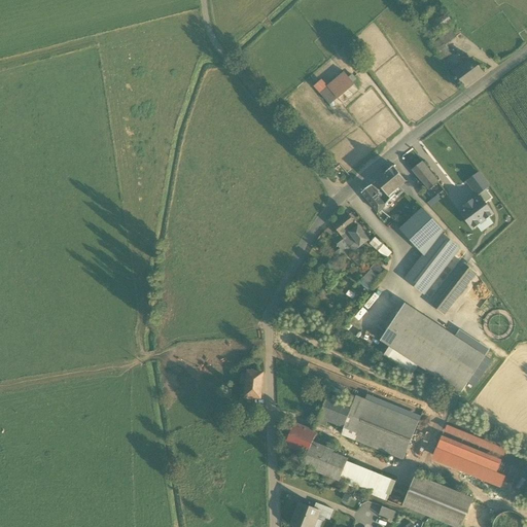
[(435,33),(444,44),(456,36),(448,25),(435,33)]
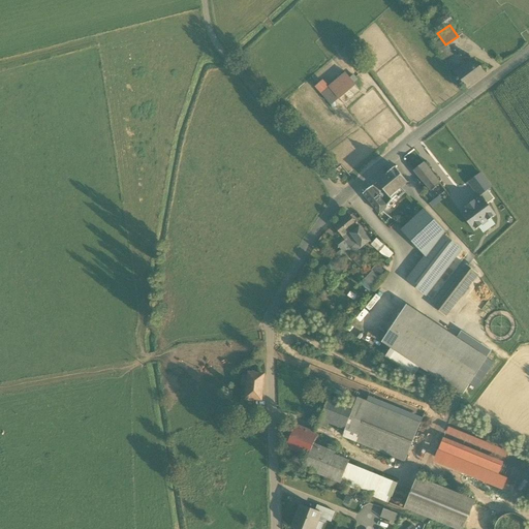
[(455,58),(445,44),(438,51),(447,63),(455,58)]
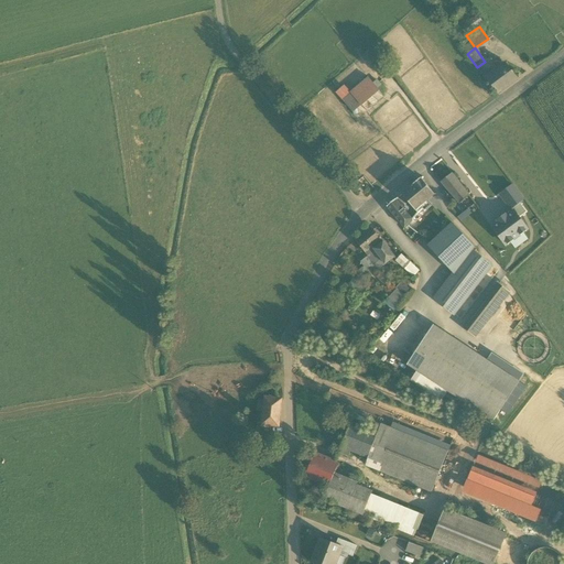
[(485,62),(494,74),(497,71),(488,60),(485,62)]
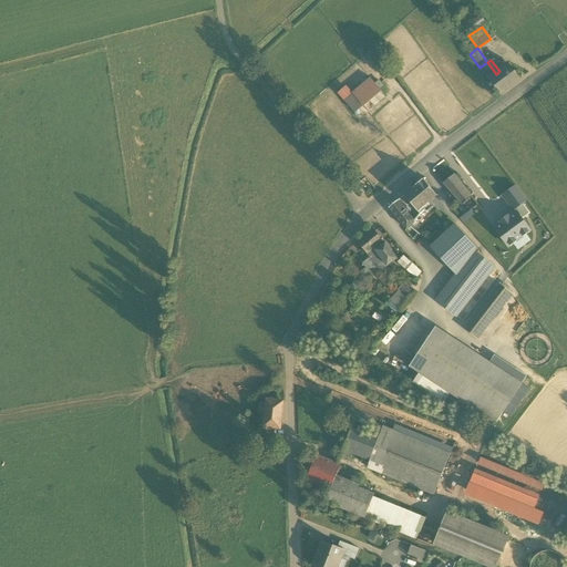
[(490,79),(496,74),(487,62),(480,68),(488,81),(491,80),(490,79)]
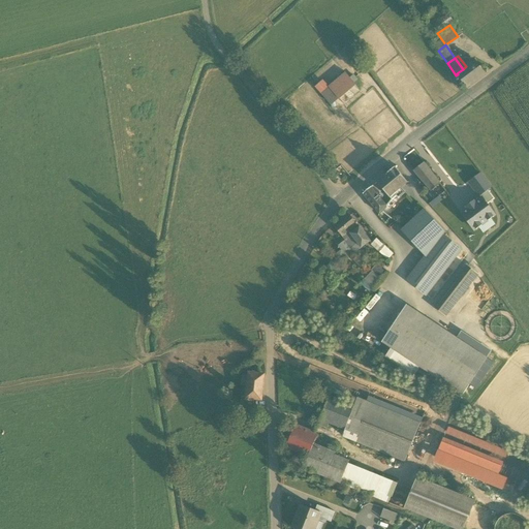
[(458,74),(467,88),(485,74),(473,61),(466,66),(463,69),(457,73),(458,74)]
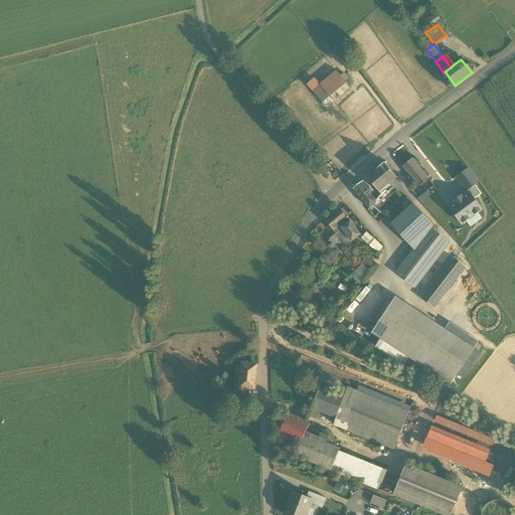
[(337,71),(321,86),(328,95),(344,80),(337,71)]
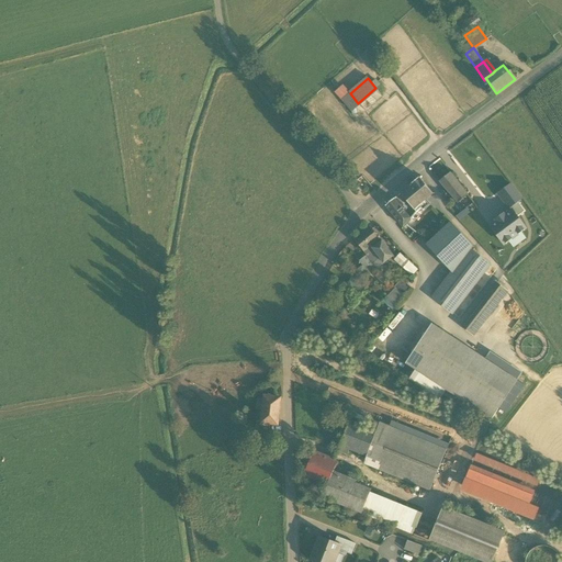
[(351,109),(358,103),(350,93),(343,99),(351,109)]
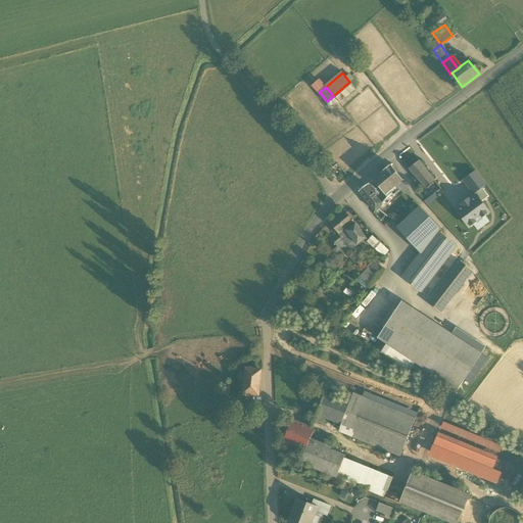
[(501,143),(505,152),(517,147),(513,138),(501,143)]
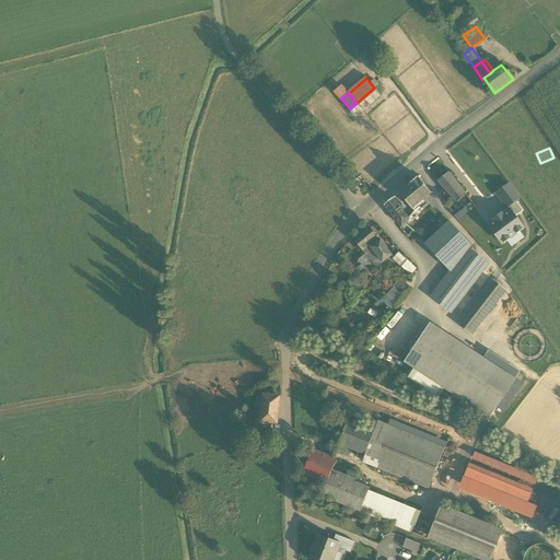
[(438,181),(456,202),(466,195),(448,172),(438,181)]
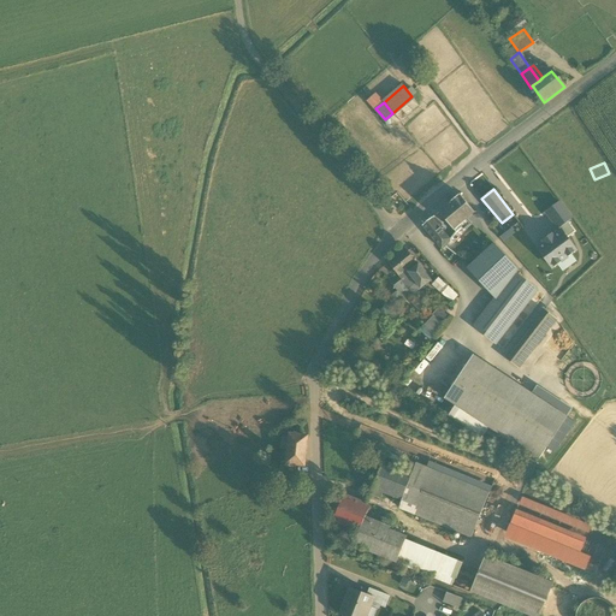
[(586,189),(580,193),(593,212),(600,208),(586,189)]
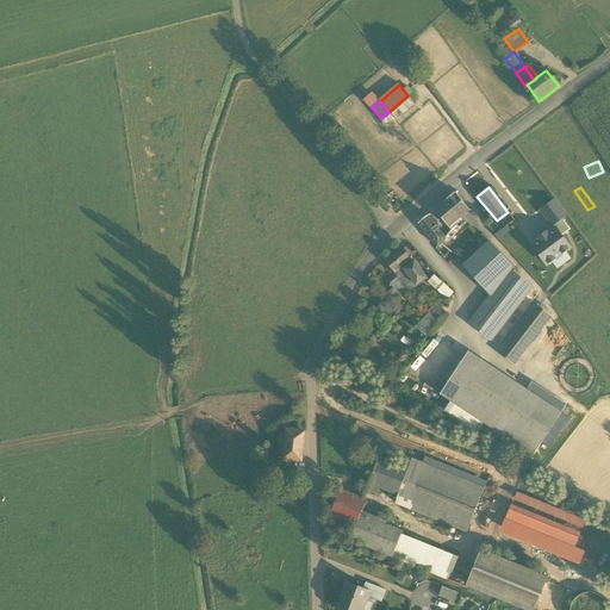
[(590,197),(597,210),(608,205),(601,191),(590,197)]
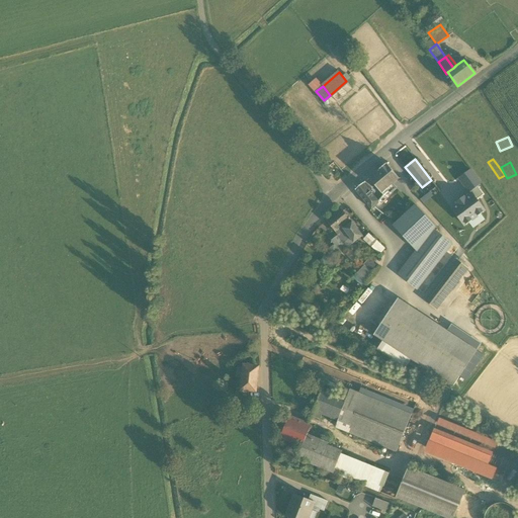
[(369,178),(381,193),(399,179),(386,164),(369,178)]
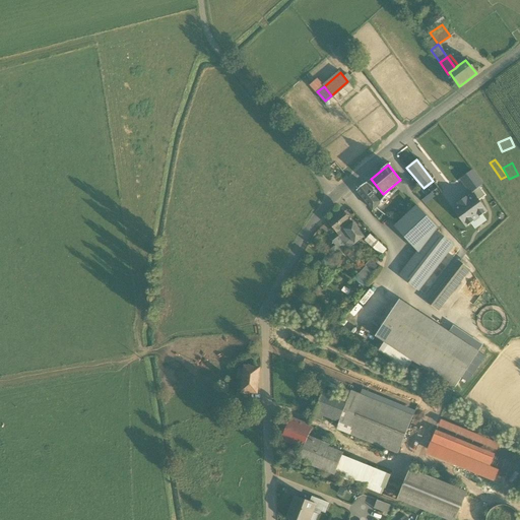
[(460,179),(471,193),(479,187),(482,185),(472,171),(460,179)]
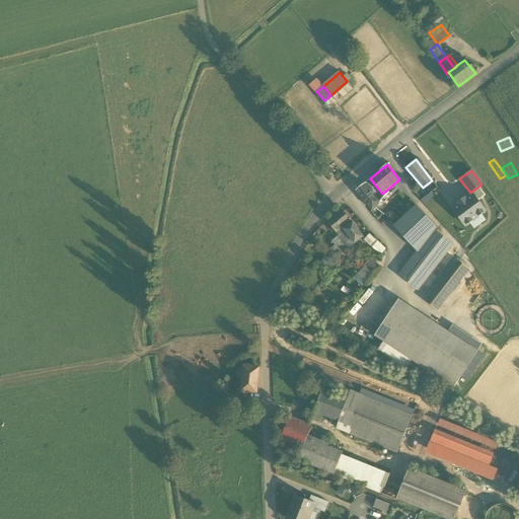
[(509,179),(504,182),(511,195),(516,192),(509,179)]
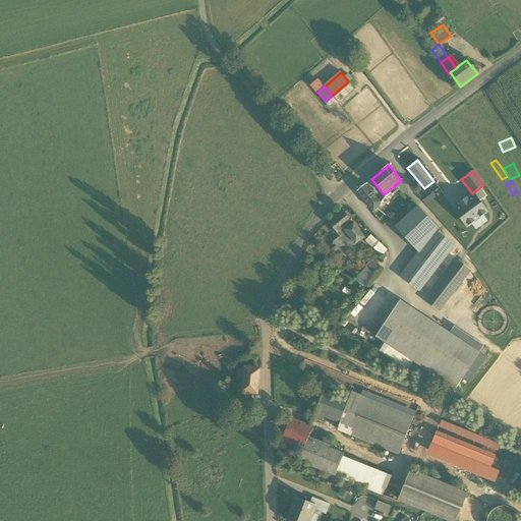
[(357,191),(373,212),(377,209),(375,209),(381,203),(365,184),(357,191)]
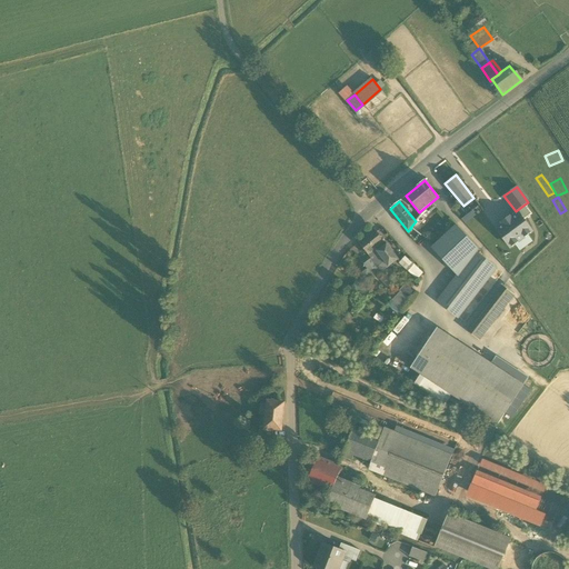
[(516,211),(518,213),(523,220),(531,215),(525,205),(516,211)]
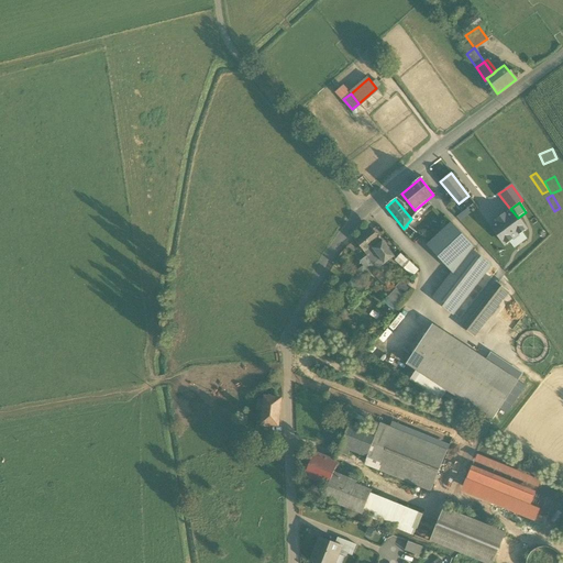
[(467,209),(457,217),(460,221),(471,213),(467,209)]
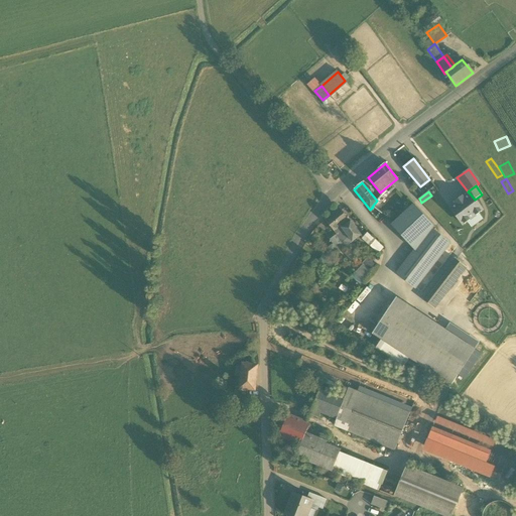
[(470,194),(464,199),(457,204),(450,208),(463,225),(467,222),(479,213),(482,210),(475,200),(470,194)]
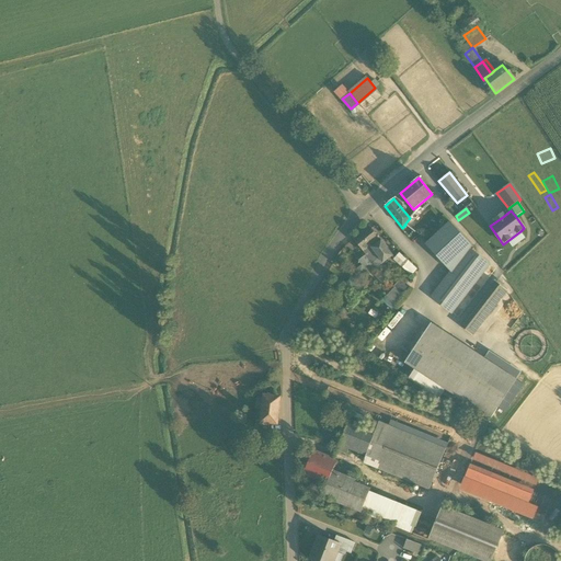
[(472,247),(449,221),(425,244),(451,273),(469,250),(472,247)]
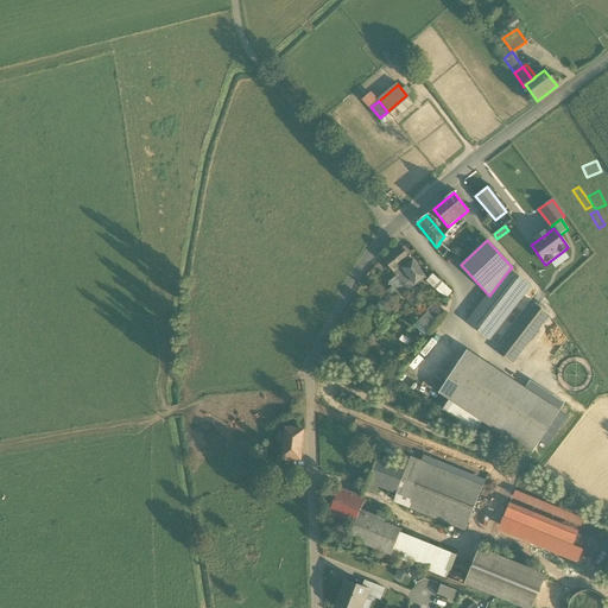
[(384,259),(393,272),(400,266),(410,259),(400,246),(384,259)]
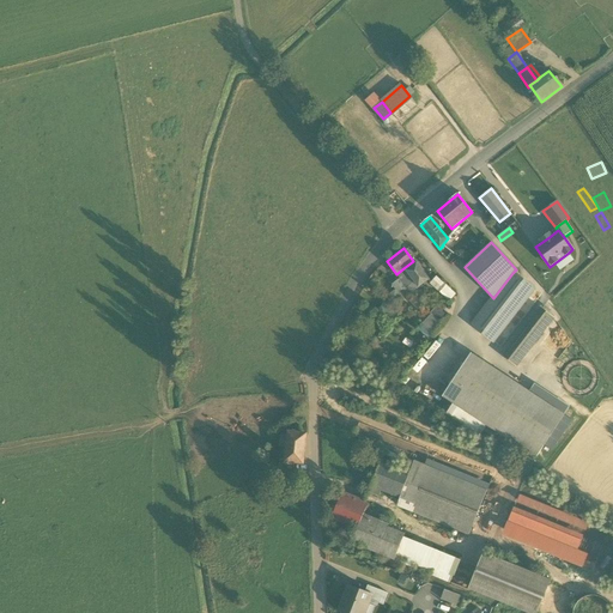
[(569,253),(554,263),(559,271),(574,260),(569,253)]
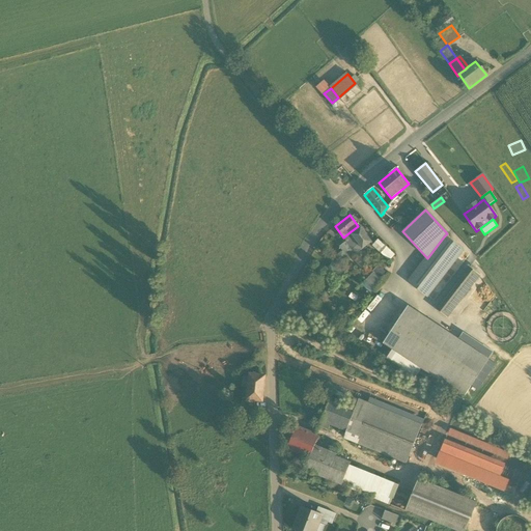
[(350,232),(352,234),(360,228),(358,226),(350,232)]
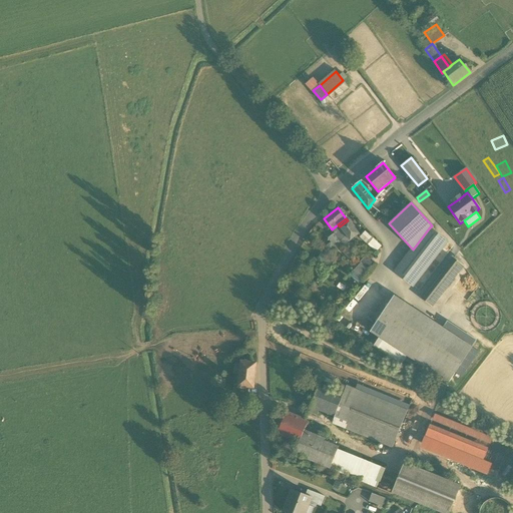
[(348,220),(340,226),(350,240),(359,233),(349,219),(348,220)]
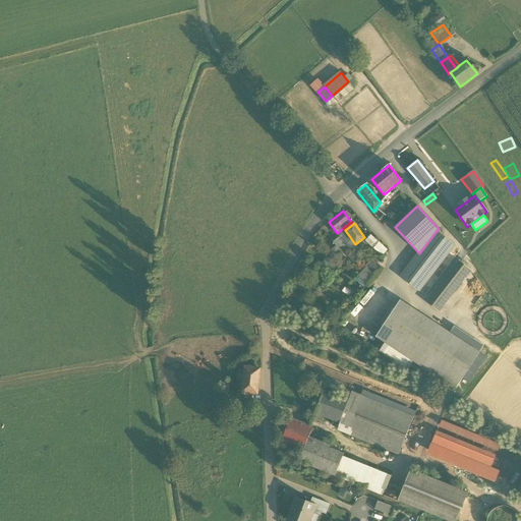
[(345,230),(343,228),(337,233),(340,237),(335,241),(344,253),(349,249),(355,244),(345,230)]
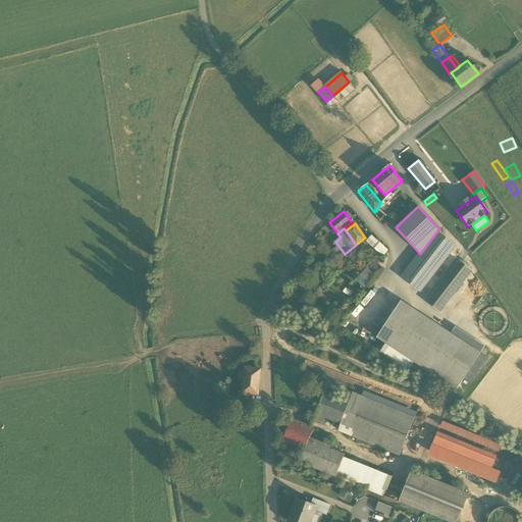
[(436,232),(420,254),(402,277),(419,291),(454,246),(436,232)]
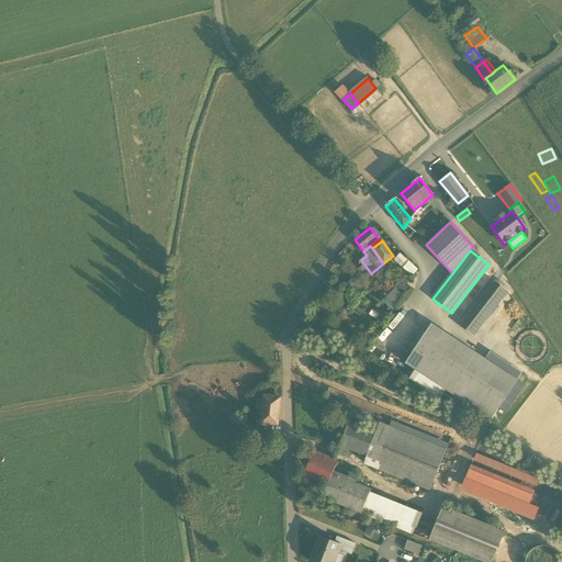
[(534,271),(544,261),(537,251),(526,261),(534,271)]
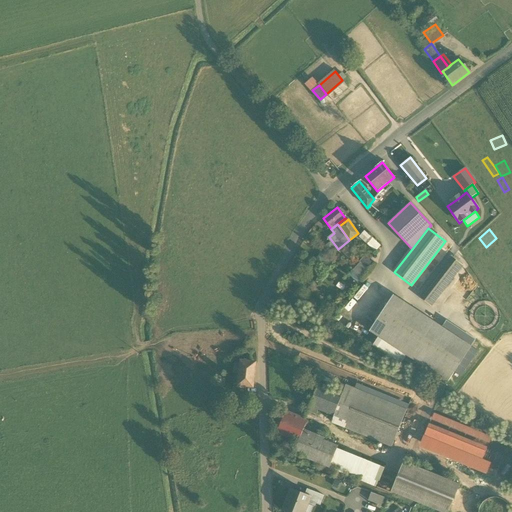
[(359,237),(366,244),(372,238),(364,231),(359,237)]
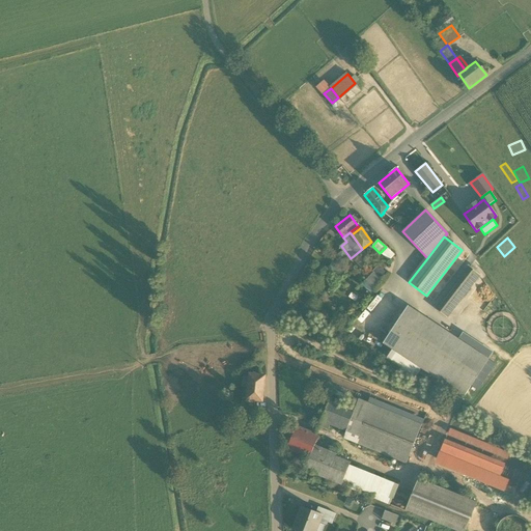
[(348,259),(351,258),(341,246),(339,247),(342,251),(345,256),(348,259)]
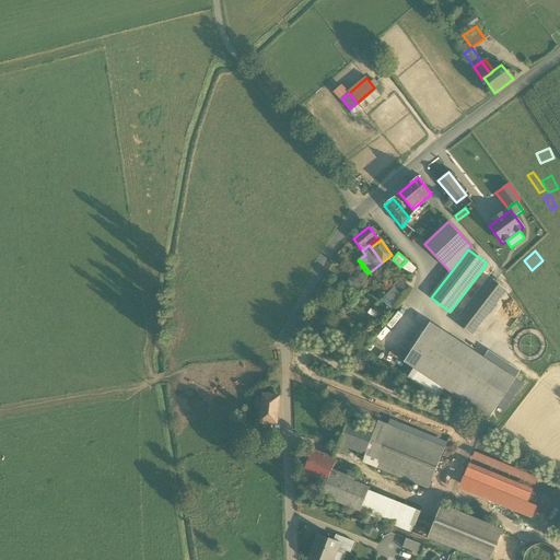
[(400,267),(410,276),(416,269),(407,260),(400,267)]
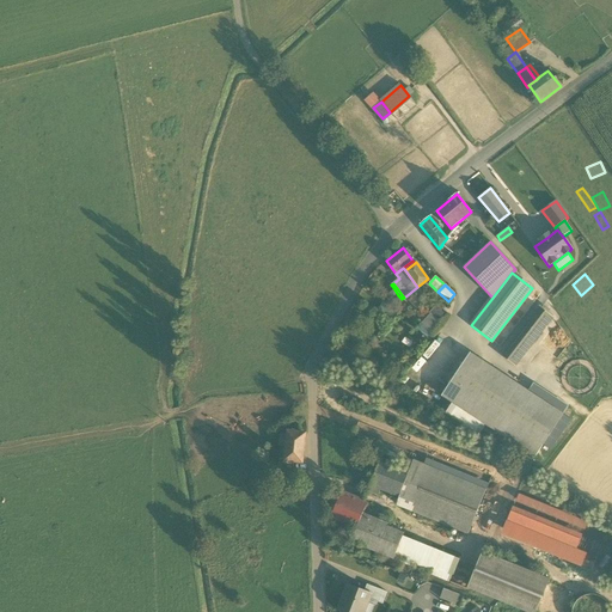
[(392,300),(398,295),(395,289),(387,294),(392,300)]
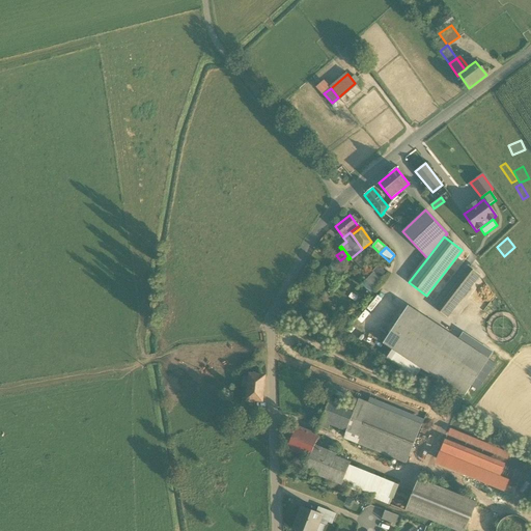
[(530,251),(520,258),(527,271),(530,268),(530,251)]
